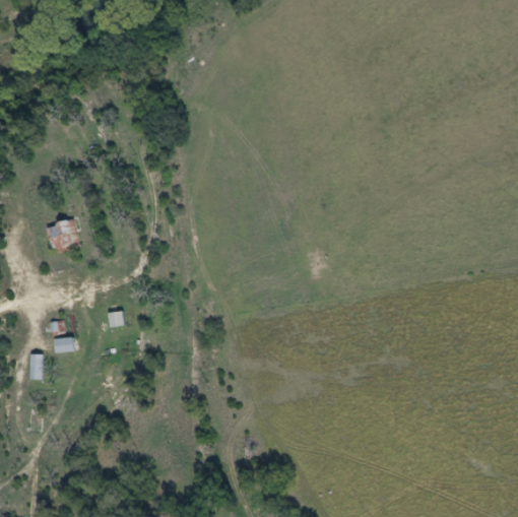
[(78,245),(74,220),(47,224),(51,249),(78,245)]
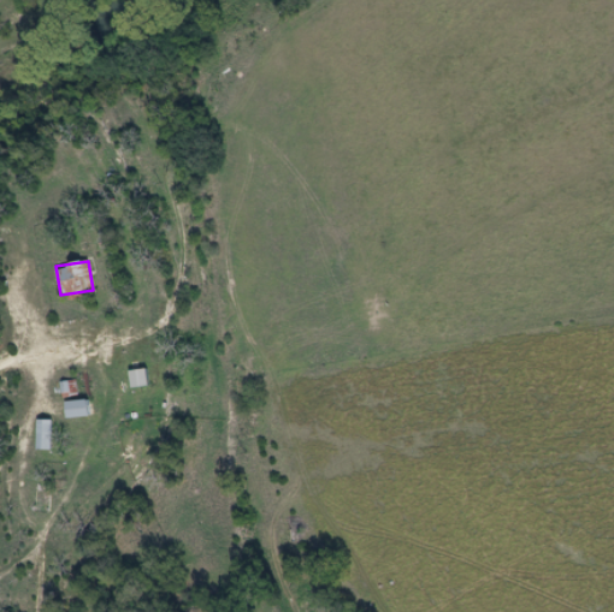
[(130,387),(147,385),(146,367),(128,369),(130,387)]
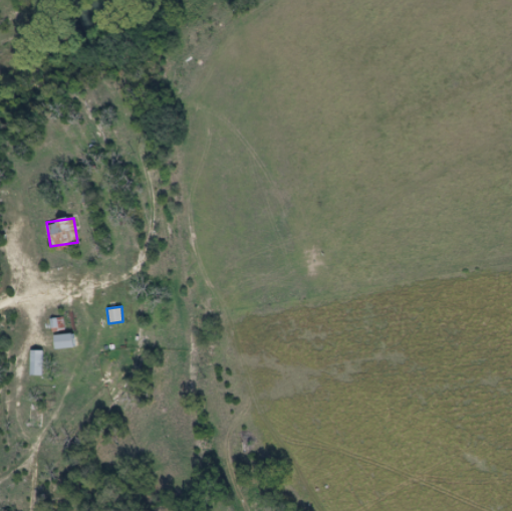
[(54,334),(54,347),(73,346),(72,333),(54,334)]
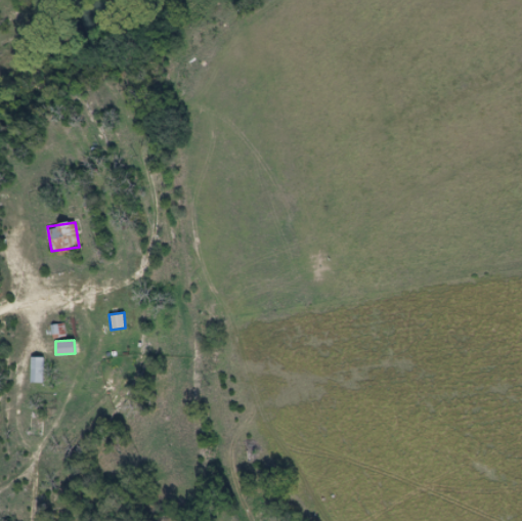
[(43,356),(30,356),(30,382),(43,382),(43,356)]
